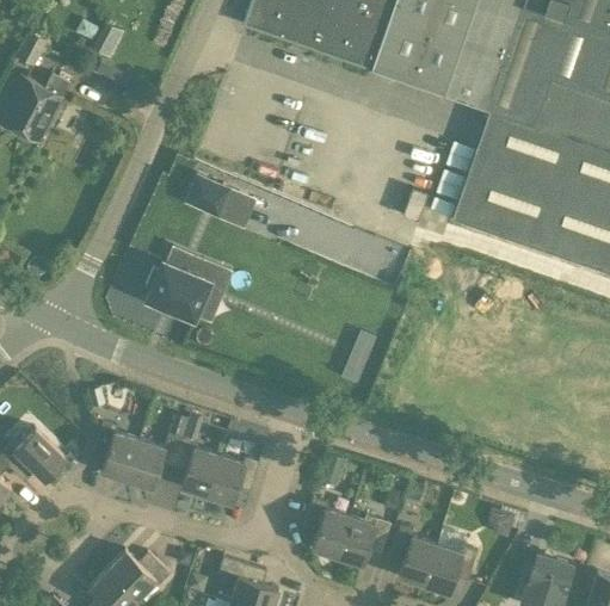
[(609,0),(251,0),(241,28),(370,72),(487,112),(449,220),(609,276),(609,0)]
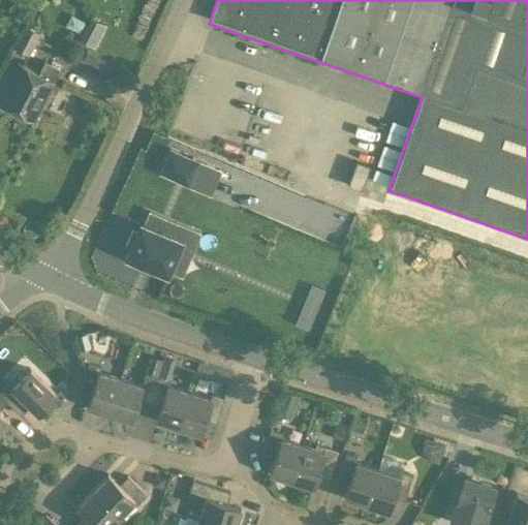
[(90,20),(83,44),(100,49),(107,25),(90,20)]
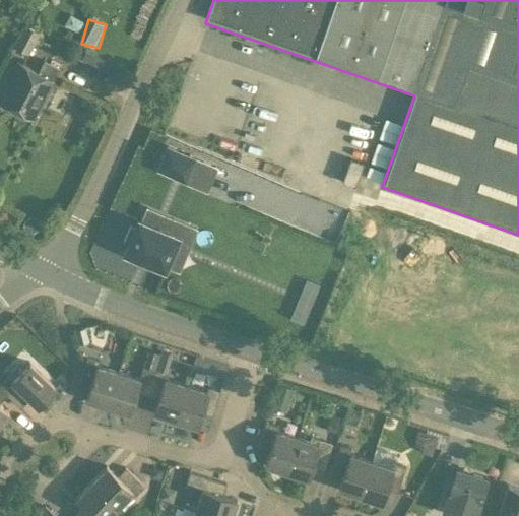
[(29,58),(40,36),(24,28),(13,51),(29,58)]
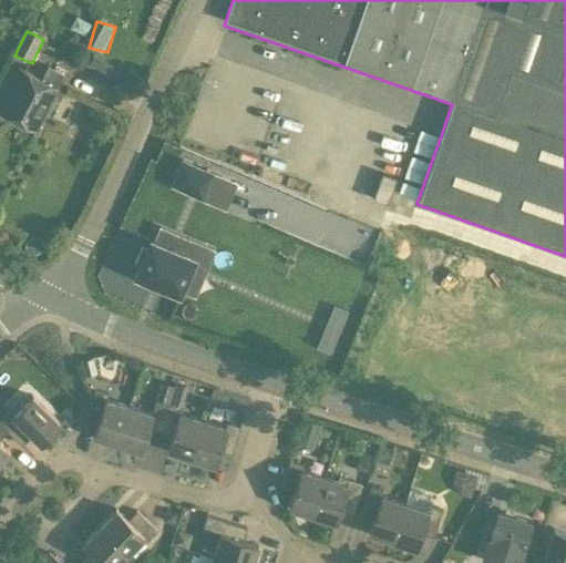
[(49,70),(42,83),(19,71),(0,106),(0,114),(37,133),(58,92),(57,91),(63,79),(49,70)]
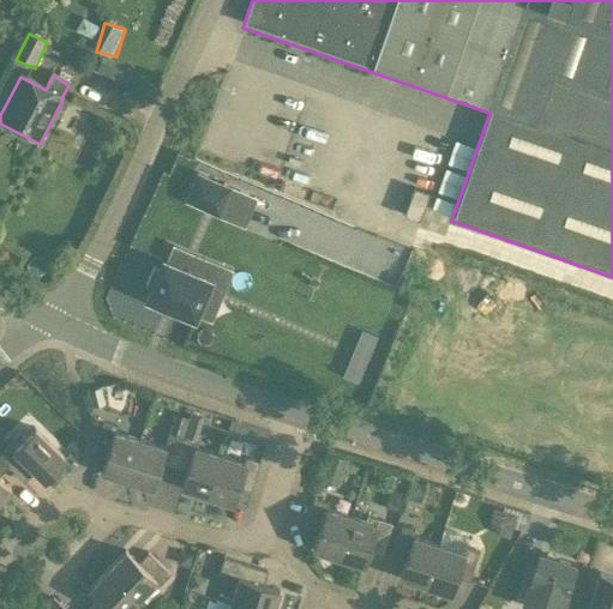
[(438,211),(454,216),(457,202),(456,200),(463,176),(449,173),(438,211)]
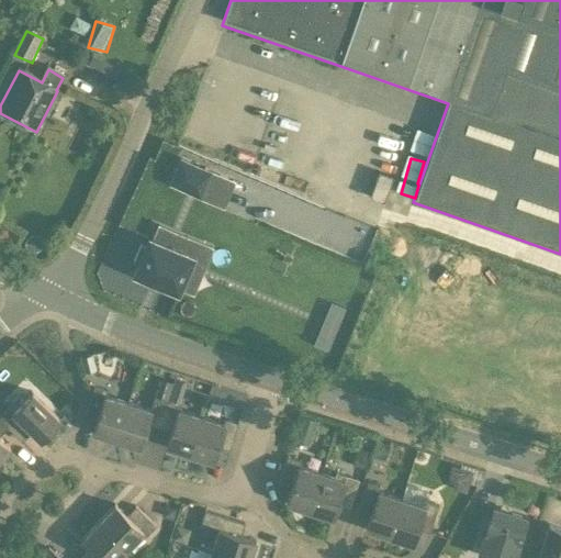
[(184,163),(175,188),(202,199),(213,175),(184,163)]
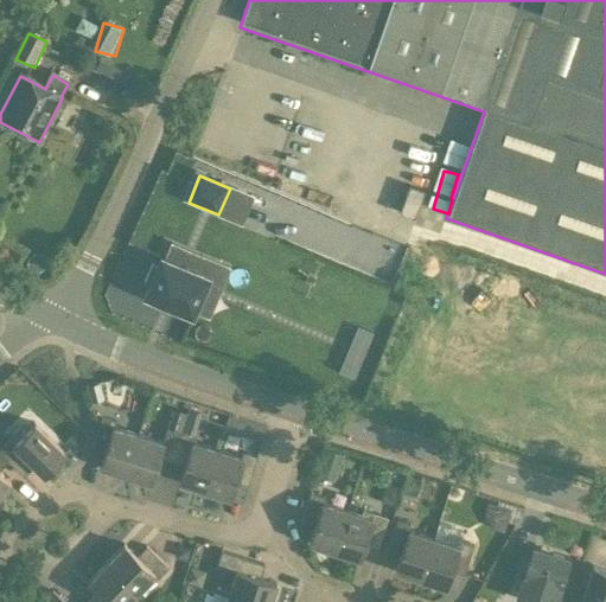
[(425,194),(409,189),(400,217),(415,222),(425,194)]
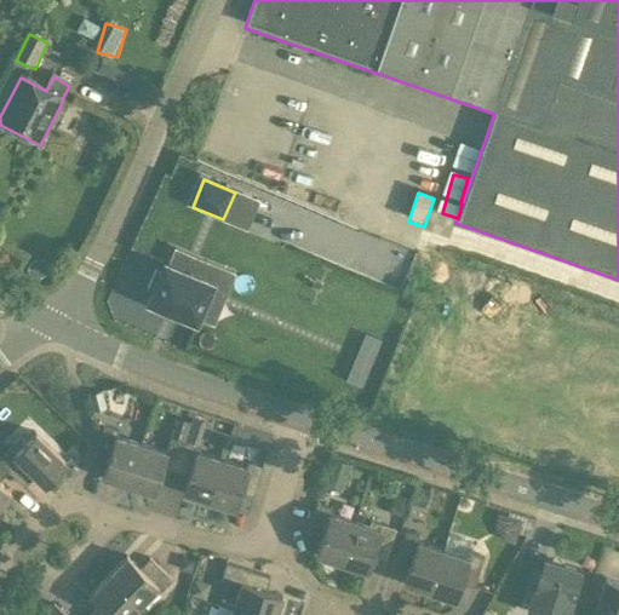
[(150,294),(147,304),(195,325),(212,285),(164,264),(159,274),(154,272),(147,292),(150,294)]
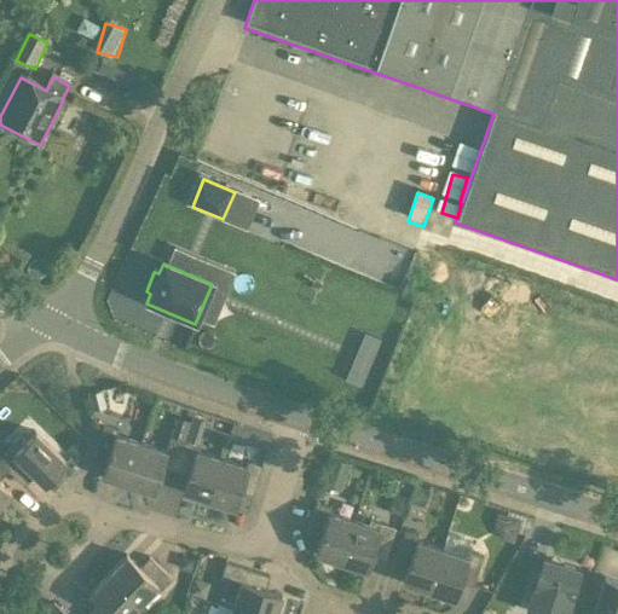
[(365,387),(382,340),(367,334),(350,382),(365,387)]
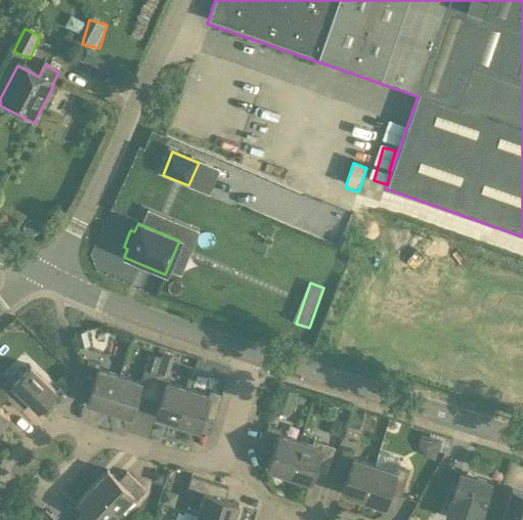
[(150,356),(145,373),(157,376),(162,359),(150,356)]
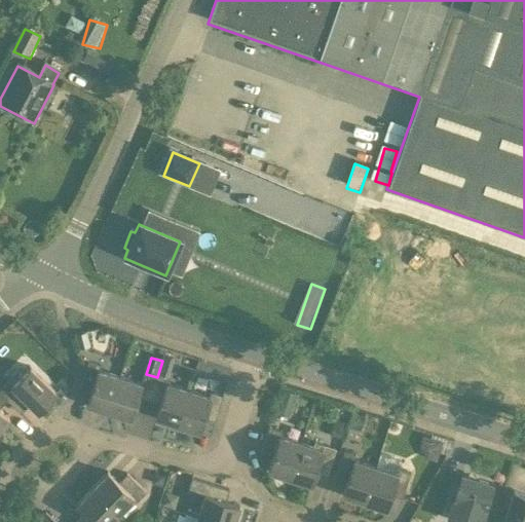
[(193,374),(228,385),(232,372),(197,362),(193,374)]
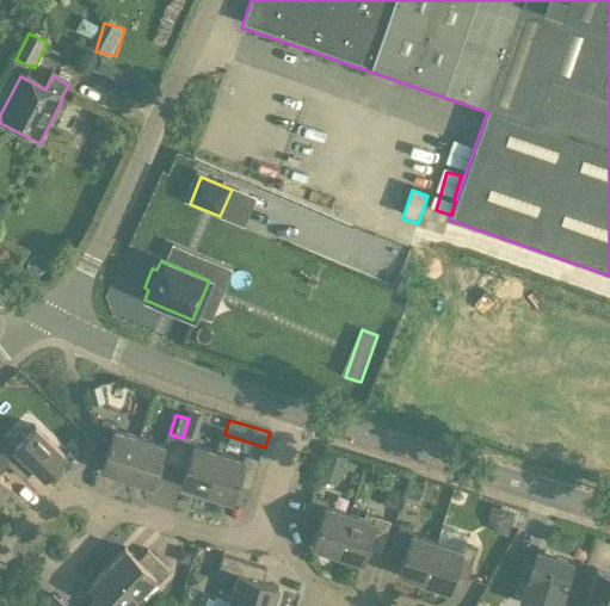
[(140,440),(114,432),(116,427),(103,424),(93,453),(106,457),(102,474),(127,482),(140,440)]
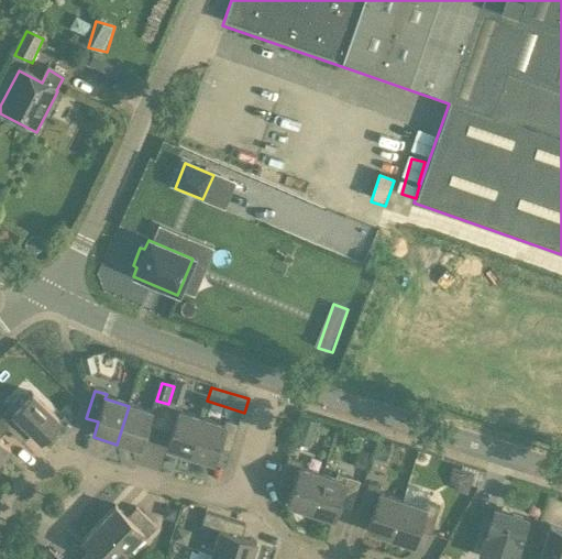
[(9,413),(0,422),(0,424),(8,433),(23,446),(32,437),(41,445),(61,424),(32,396),(13,416),(9,413)]
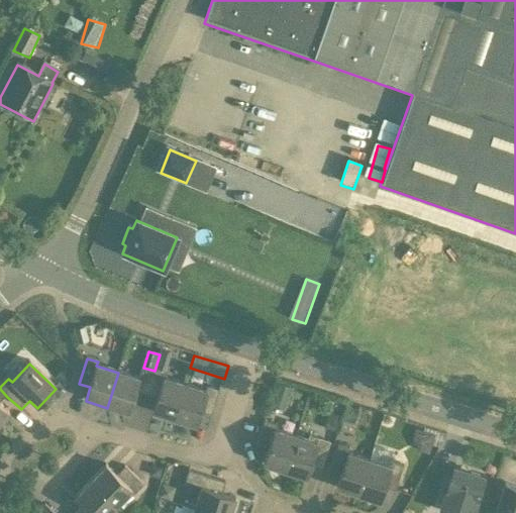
[(118,373),(107,408),(128,415),(135,393),(146,396),(155,371),(143,368),(139,380),(118,373)]
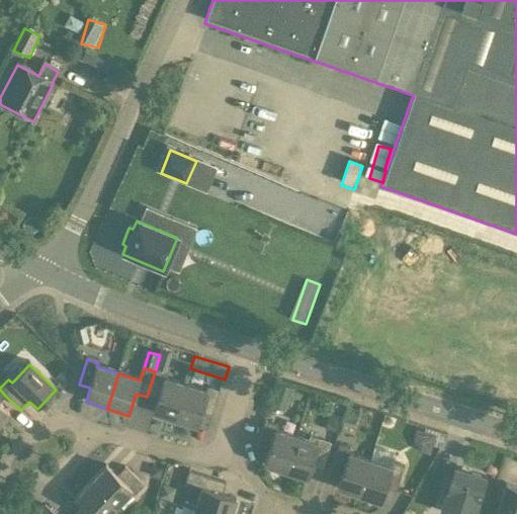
[(155,371),(147,397),(158,401),(154,415),(175,422),(186,387),(165,380),(167,375),(166,375),(156,372),(155,371)]
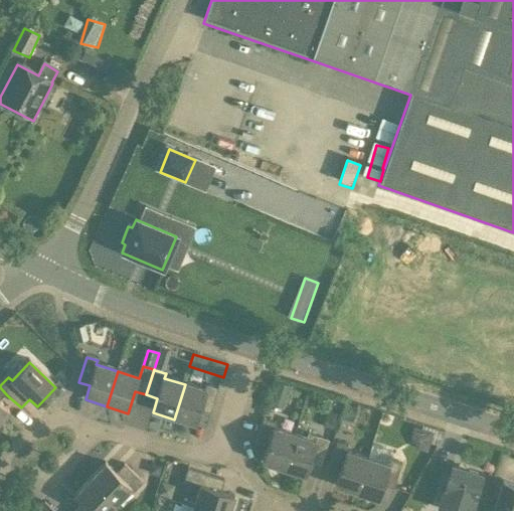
[(185,384),(174,419),(195,426),(200,411),(210,415),(218,390),(207,387),(206,391),(185,384)]
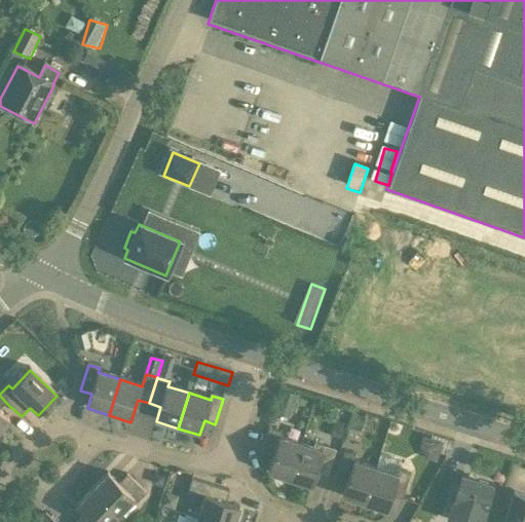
[(0,432),(9,422),(0,413),(0,410),(7,404),(0,396),(0,432)]
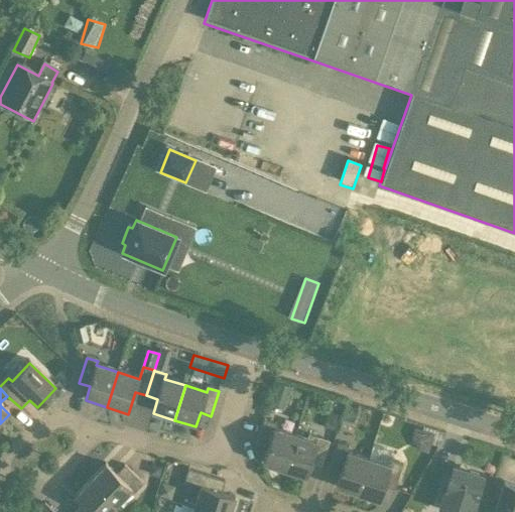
[(295,437),(275,430),(276,426),(264,422),(256,448),(267,452),(263,465),(284,472),(295,437)]
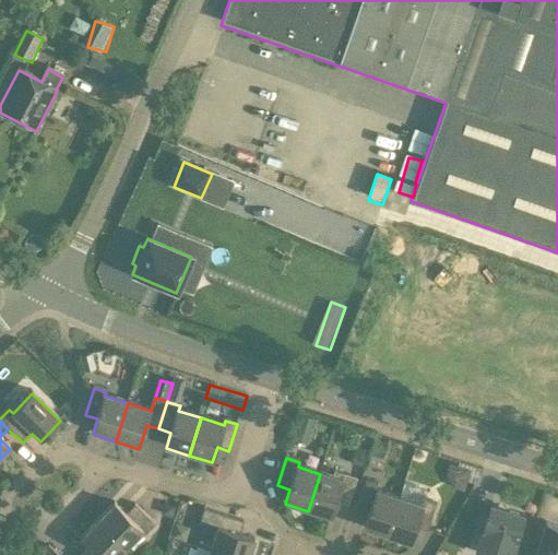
[(467,492),(474,472),(454,467),(449,486),(467,492)]
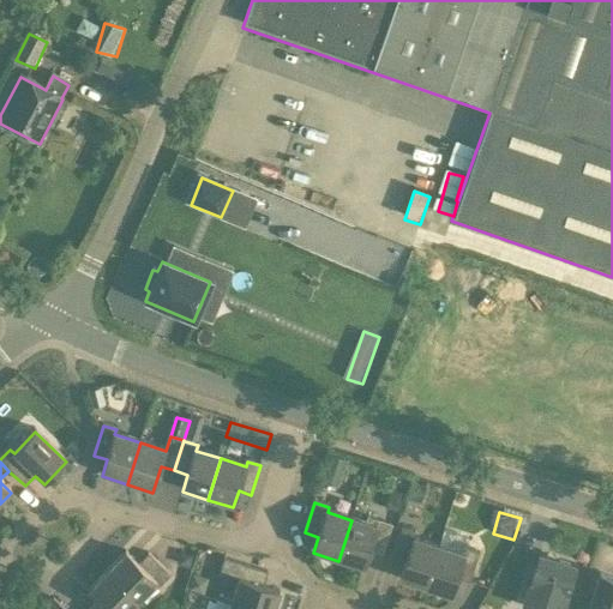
[(366,524),(352,520),(338,561),(364,570),(370,553),(383,558),(392,528),(367,519),(366,524)]
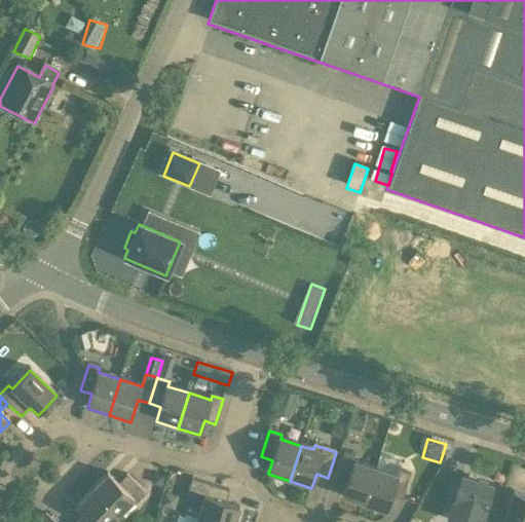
[(376,470),(355,462),(357,458),(343,454),(336,480),(347,484),(343,498),(365,506),(376,470)]
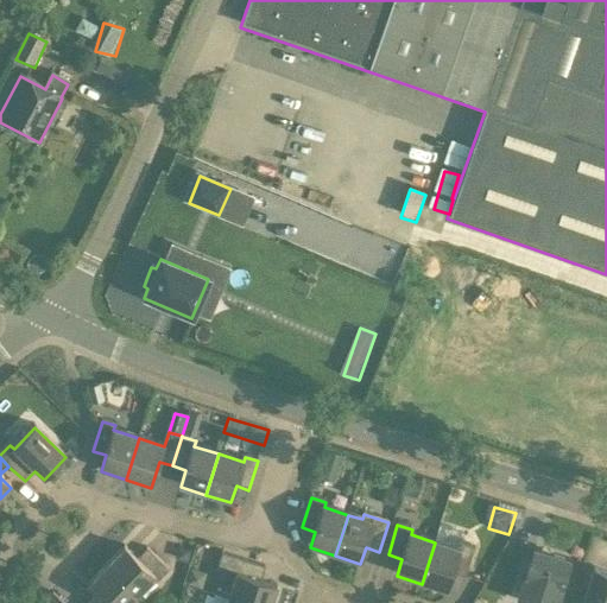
[(459,551),(435,543),(422,584),(447,591),(451,575),(465,579),(474,550),(460,545),(459,551)]
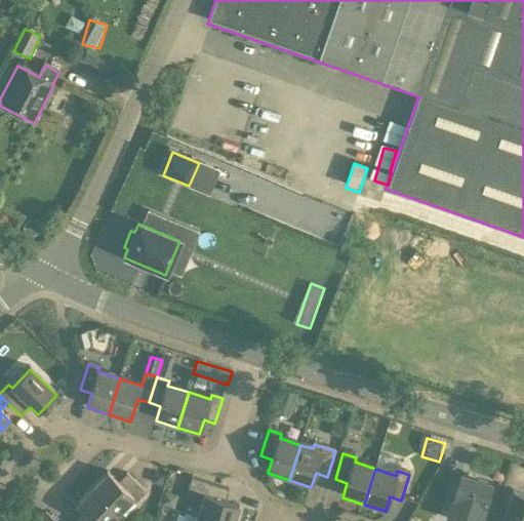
[(91,491),(118,517),(132,502),(136,505),(146,495),(126,477),(118,486),(107,475),(91,491)]
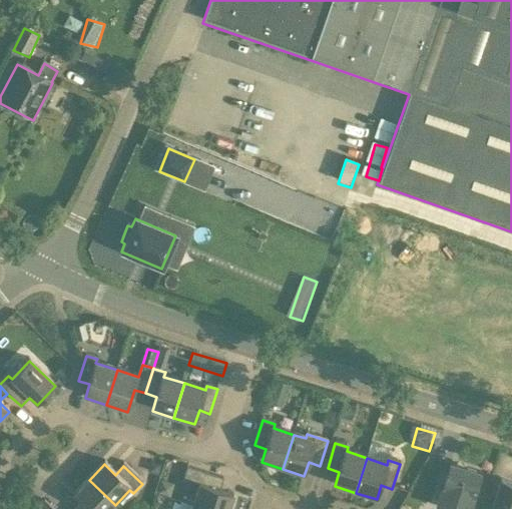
[(450,466),(443,489),(441,488),(435,508),(473,508),(476,499),(474,498),(481,476),(450,466)]
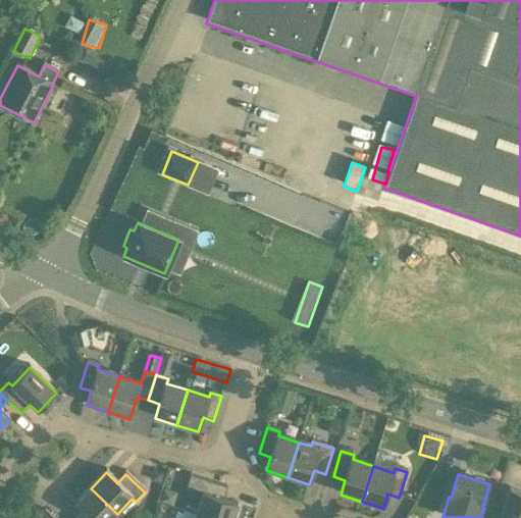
[(227,489),(203,481),(191,477),(187,490),(203,495),(196,515),(203,517),(233,517),(238,505),(223,501),(227,489)]
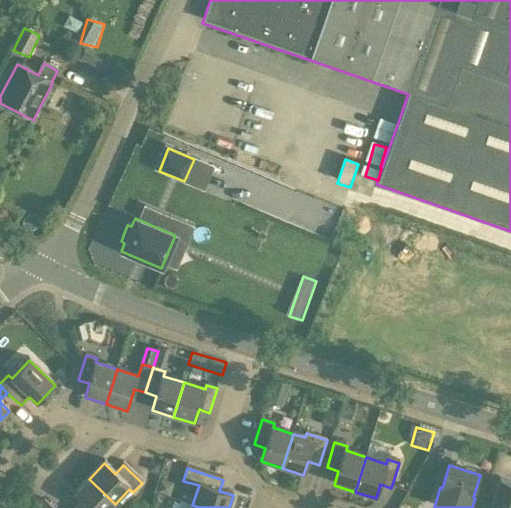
[(112,507),(115,504),(89,479),(73,495),(84,505),(82,507),(112,507)]
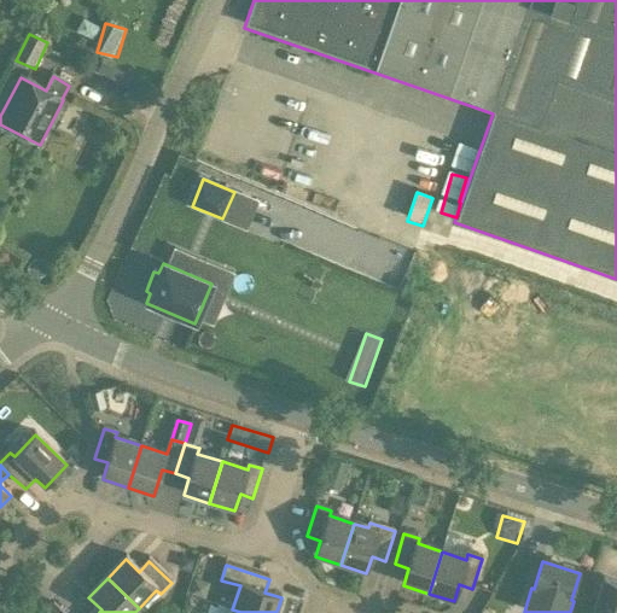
[(616,584),(605,581),(593,612),(616,612),(616,584)]
